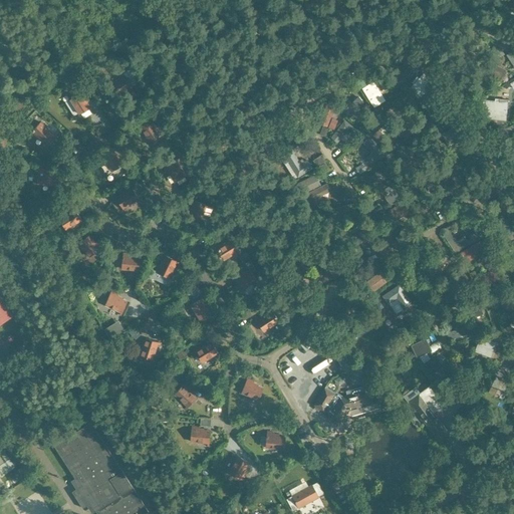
[(499,45),(491,51),(496,59),(505,54),(499,45)]
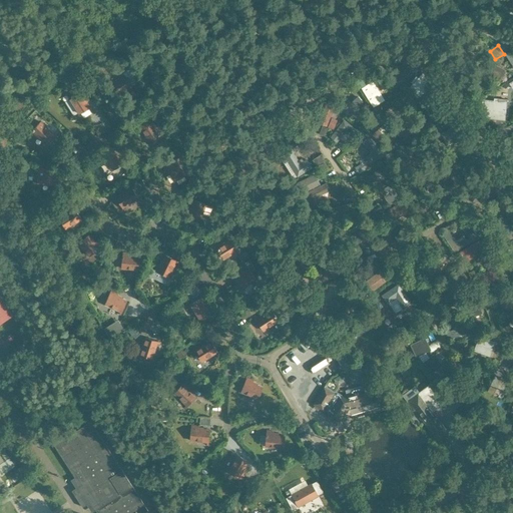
[(482,70),(500,80),(506,70),(497,65),(499,62),(495,60),(495,61),(492,60),(491,61),(488,60),(482,70)]
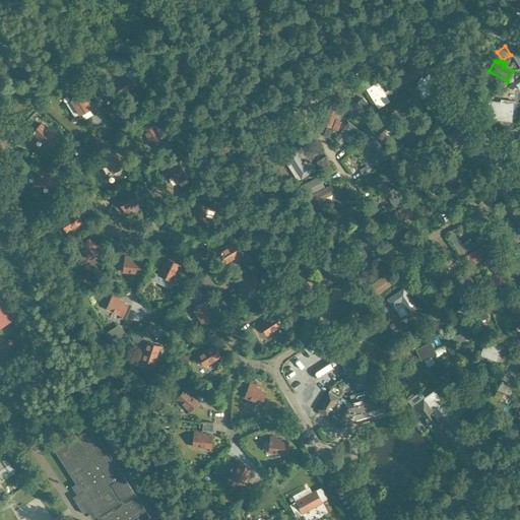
[(397,84),(401,89),(423,68),(417,63),(397,84)]
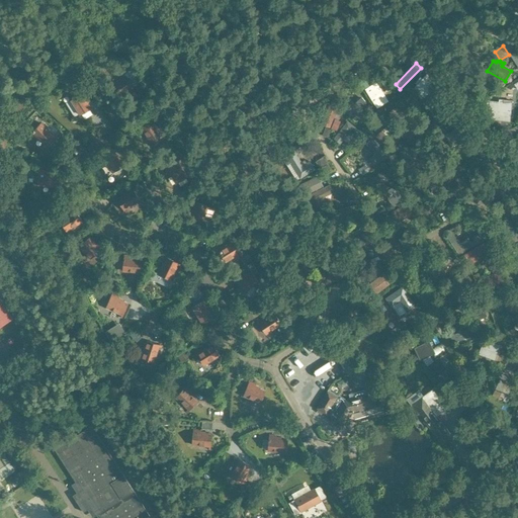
[(428,74),(415,88),(424,96),(437,82),(428,74)]
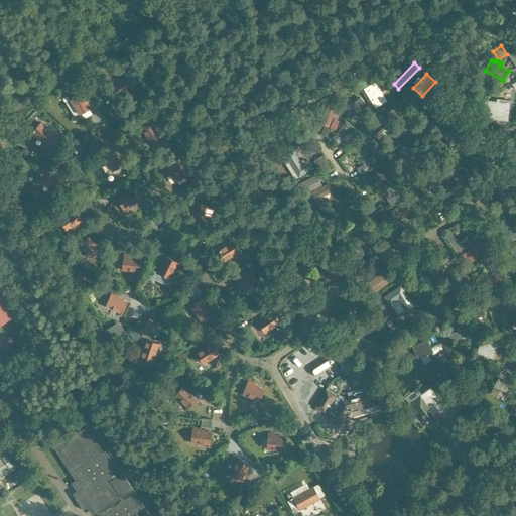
[(133,91),(134,90),(126,77),(117,83),(115,80),(109,84),(117,97),(131,88),(133,91)]
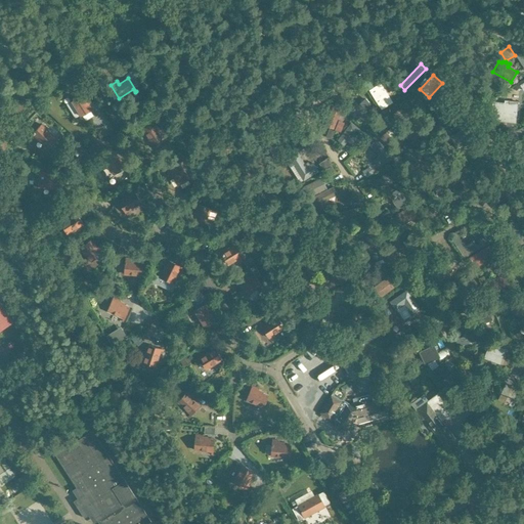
[(368,79),(361,83),(366,91),(374,87),(368,79)]
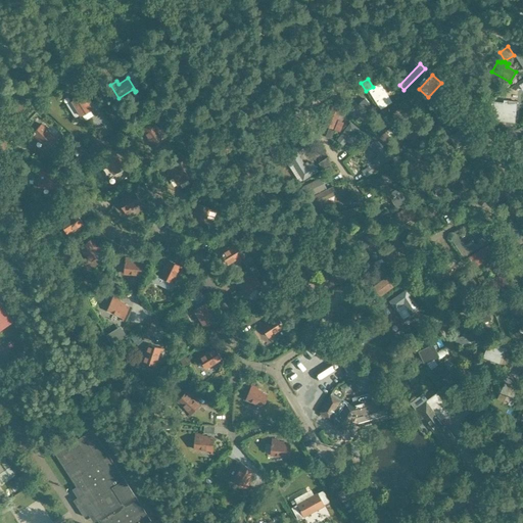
[(380,108),(392,101),(380,83),(369,90),(380,108)]
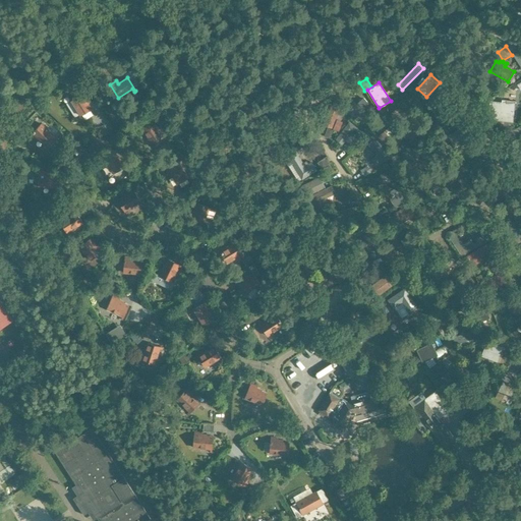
[(78,117),(92,109),(85,100),(88,98),(84,92),(71,100),(80,114),(77,116),(78,117)]
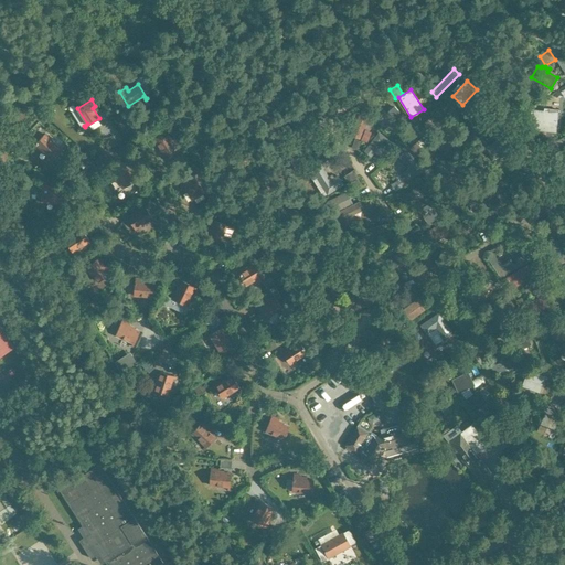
[(373,116),(382,127),(398,112),(394,107),(385,115),(380,109),(373,116)]
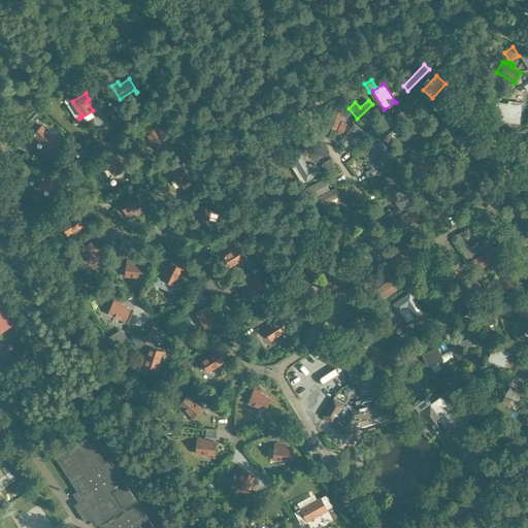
[(463,113),(456,101),(438,111),(442,119),(453,111),(457,118),(463,113)]
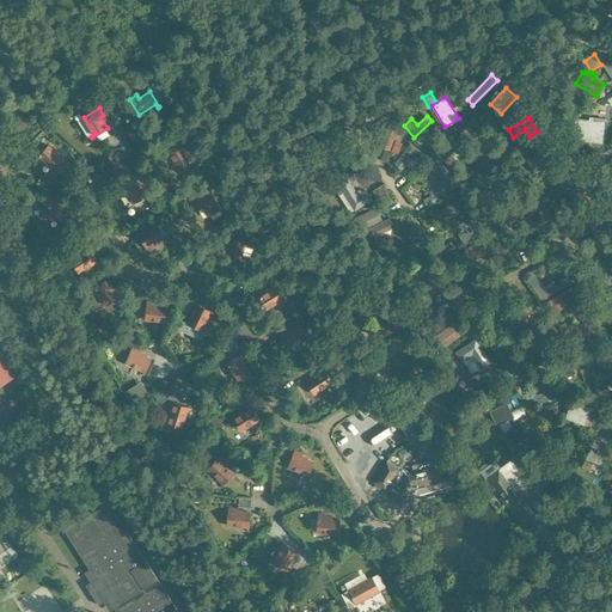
[(589,117),(588,121),(576,120),(575,140),(601,142),(603,120),(589,117)]
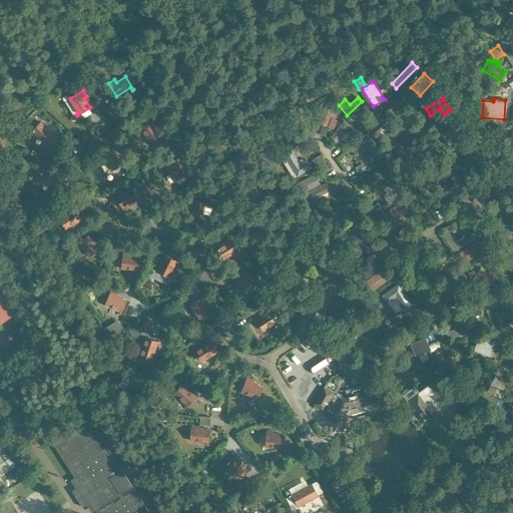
[(327,125),(334,107),(327,104),(320,123),(327,125)]
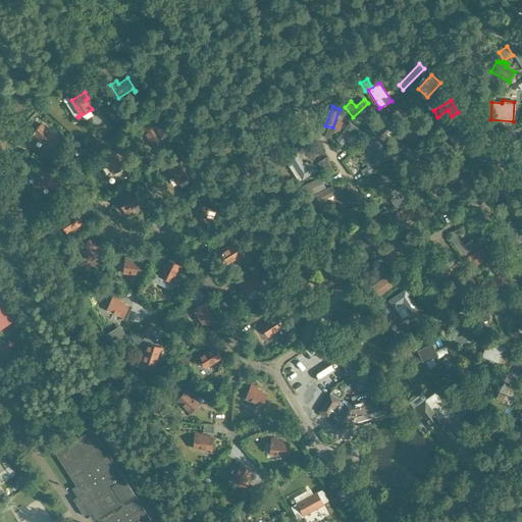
[(42,107),(35,113),(41,119),(47,113),(42,107)]
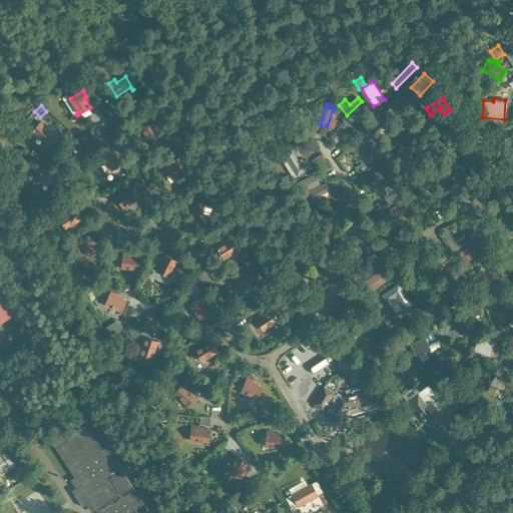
[(140,127),(150,141),(162,132),(158,126),(155,128),(149,119),(136,128),(137,129),(140,127)]
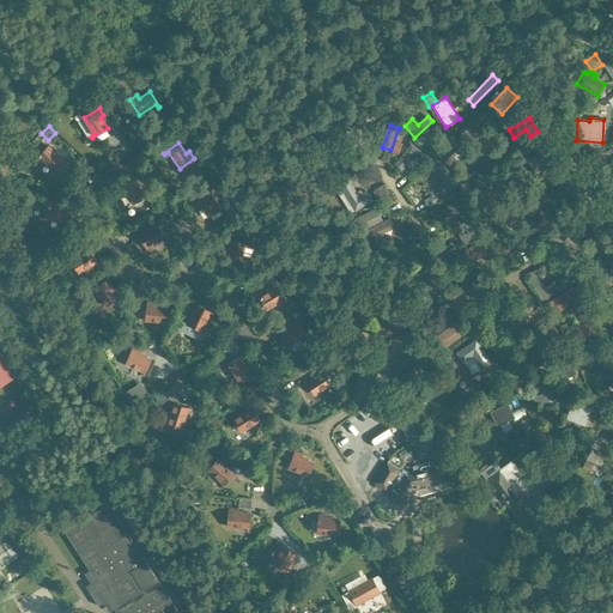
[(402,170),(412,157),(419,162),(426,153),(419,149),(410,143),(394,163),(402,170)]
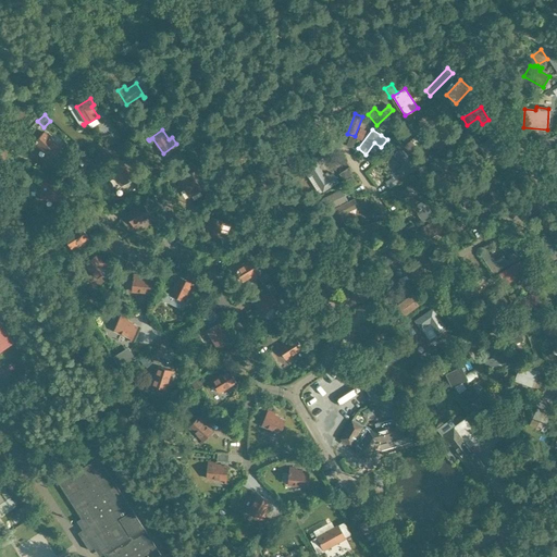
[(40,147),(49,156),(61,144),(60,143),(58,145),(44,133),(33,144),(38,149),(40,147)]
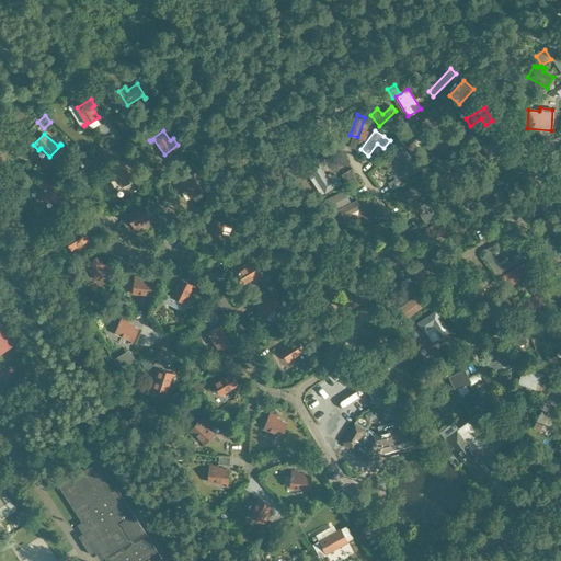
[(478,135),(469,140),(472,145),(481,140),(478,135)]
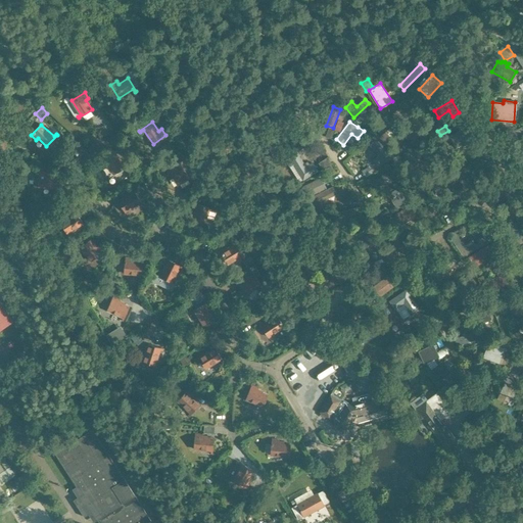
[(380,137),(394,152),(399,147),(385,132),(380,137)]
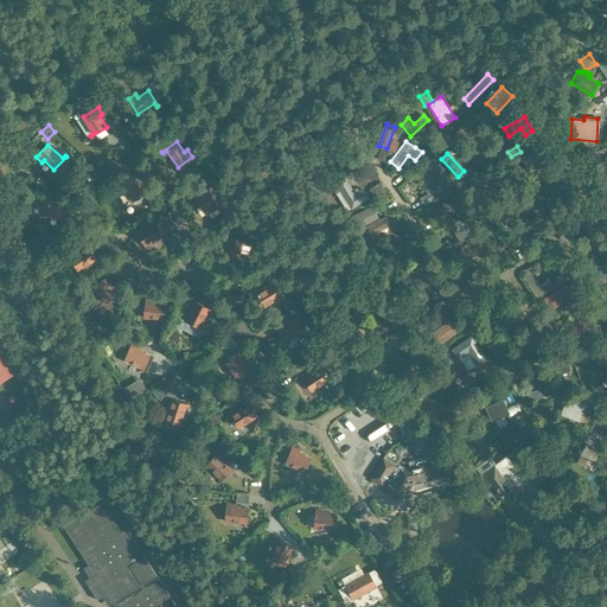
[(494,163),(492,155),(473,160),(475,167),(494,163)]
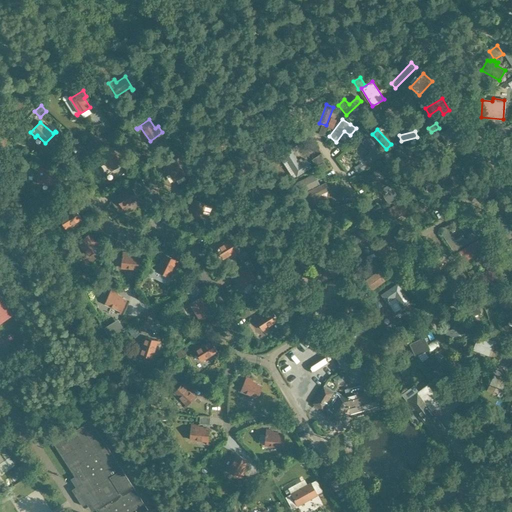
[(368,137),(363,142),(371,152),(366,156),(371,162),(381,152),(368,137)]
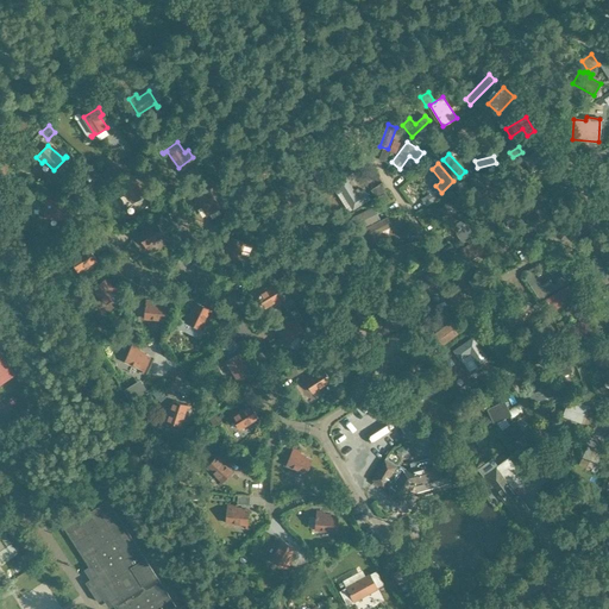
[(468,180),(482,209),(493,203),(478,174),(468,180)]
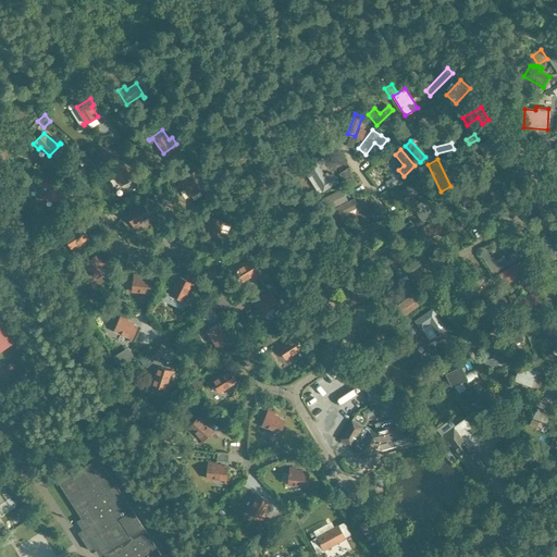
[(112,170),(121,185),(135,176),(132,170),(128,172),(122,161),(108,170),(109,172),(112,170)]
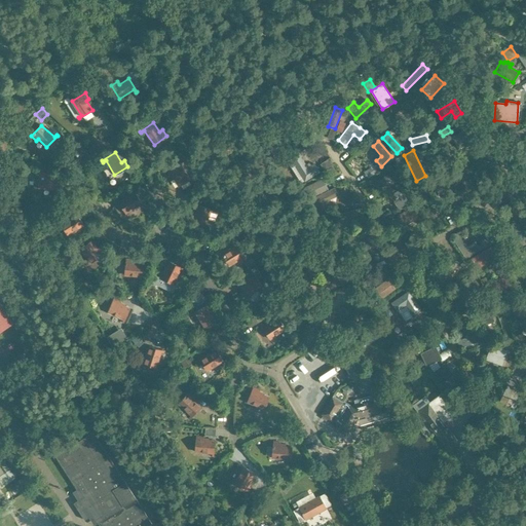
[(298,154),(292,158),(305,180),(320,172),(314,164),(309,167),(308,164),(306,166),(298,154)]
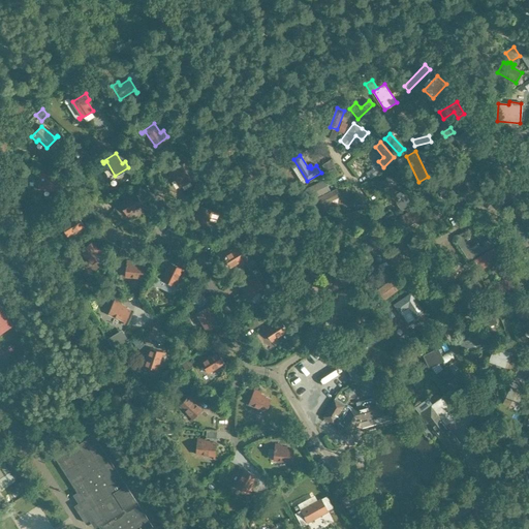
[(181,187),(191,181),(182,165),(185,163),(184,162),(167,173),(170,178),(174,176),(181,187)]
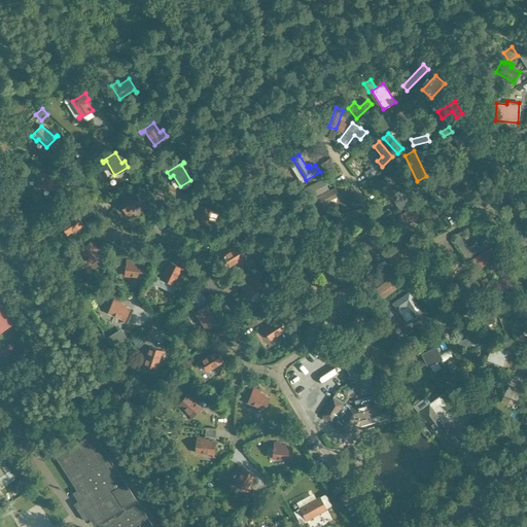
[(11,165),(8,173),(18,177),(22,169),(11,165)]
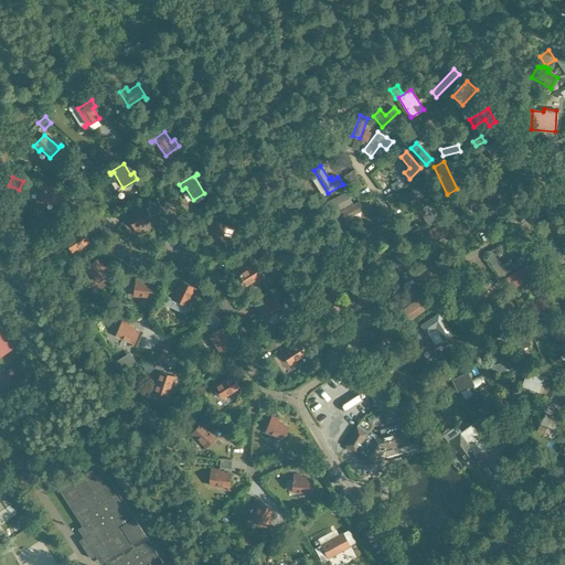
[(433,188),(428,181),(406,193),(409,201),(433,188)]
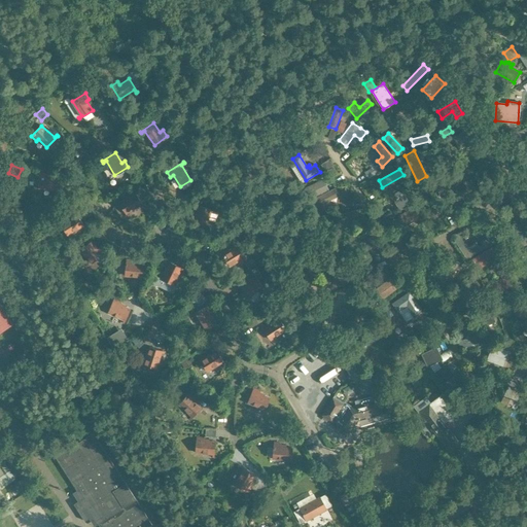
[(39,172),(38,188),(56,188),(56,191),(57,191),(58,176),(46,176),(46,173),(39,172)]
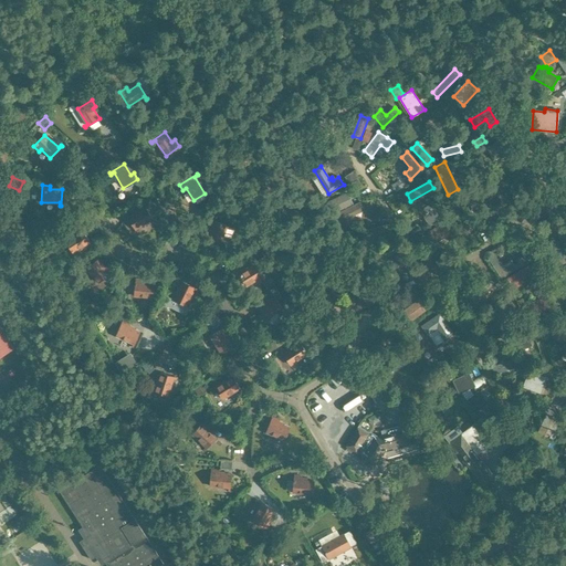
[(530,187),(534,197),(525,201),(528,209),(537,205),(538,206),(545,202),(536,185),(530,187)]
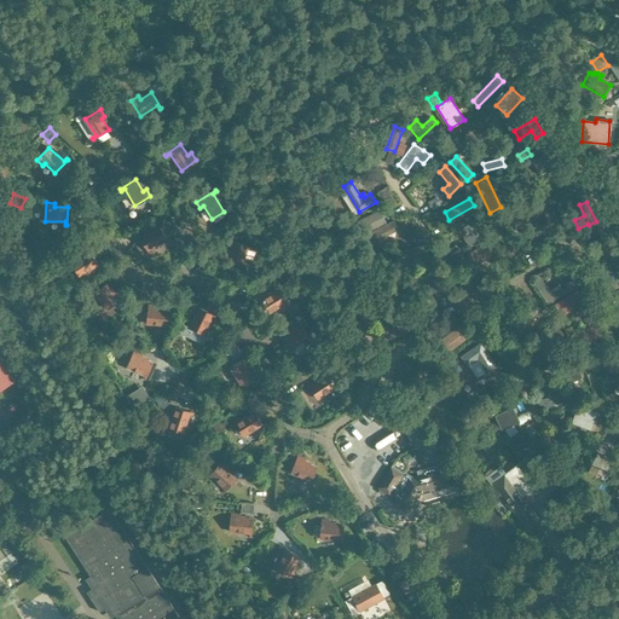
[(518,219),(520,223),(539,210),(537,207),(518,219)]
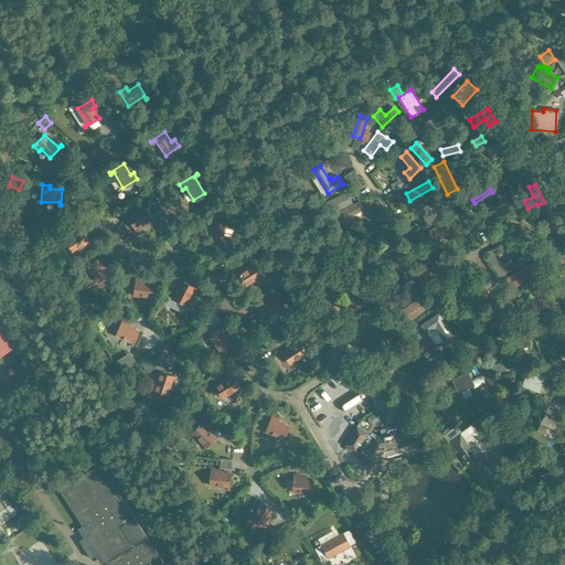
[(519,191),(512,194),(514,200),(521,198),(519,191)]
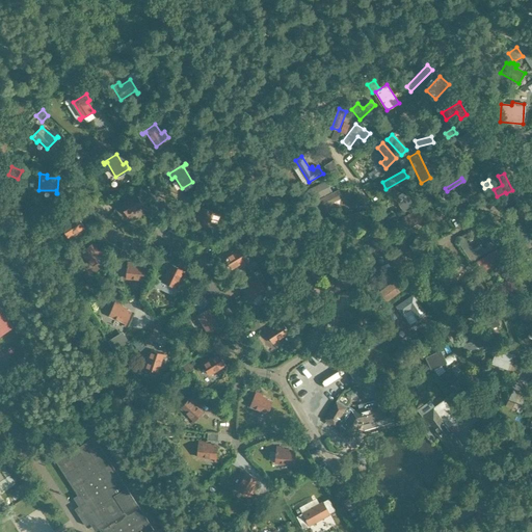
[(434,182),(428,186),(432,192),(439,188),(436,185),(434,182)]
